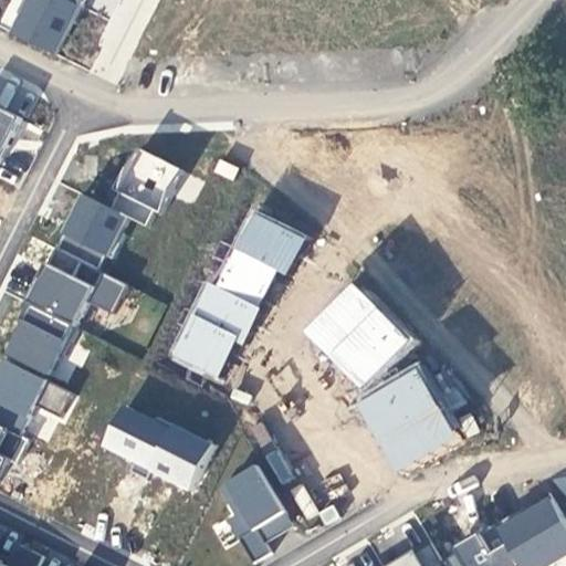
[(17,0),(3,29),(56,55),(83,0),(17,0)]
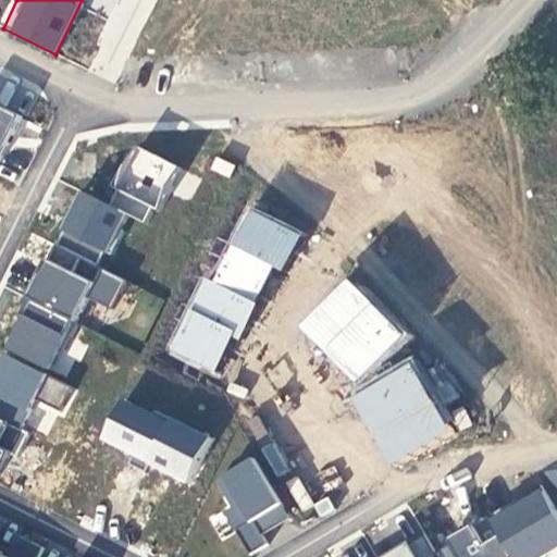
[(0,153),(13,109),(0,104),(0,153)]
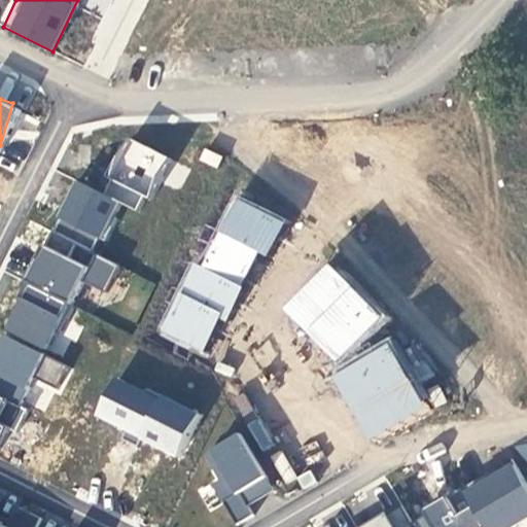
[(67,176),(0,336),(0,451),(0,452),(32,375),(61,387),(69,366),(46,357),(78,280),(105,290),(116,264),(93,254),(115,201),(144,212),(168,156),(124,138),(102,190),(67,176)]
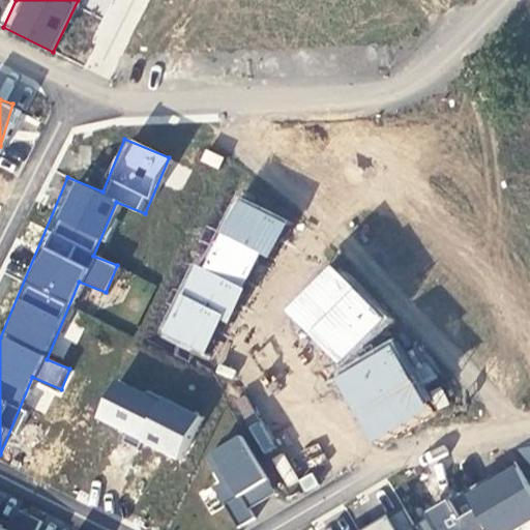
[(228,325),(256,254),(269,260),(286,218),(231,198),(203,267),(189,262),(159,337),(204,355),(217,321),(228,325)]
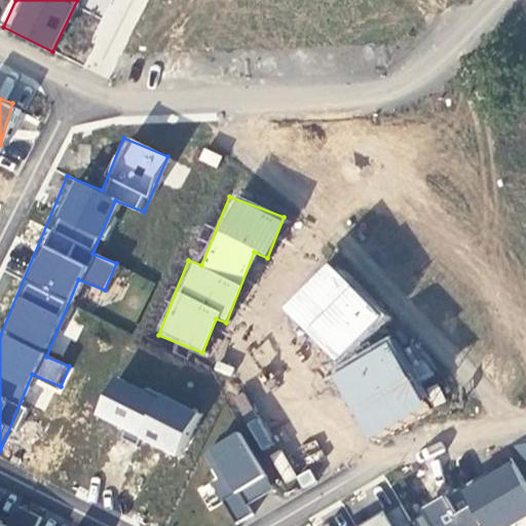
[(393,320),(354,279),(312,322),(350,362),(393,320)]
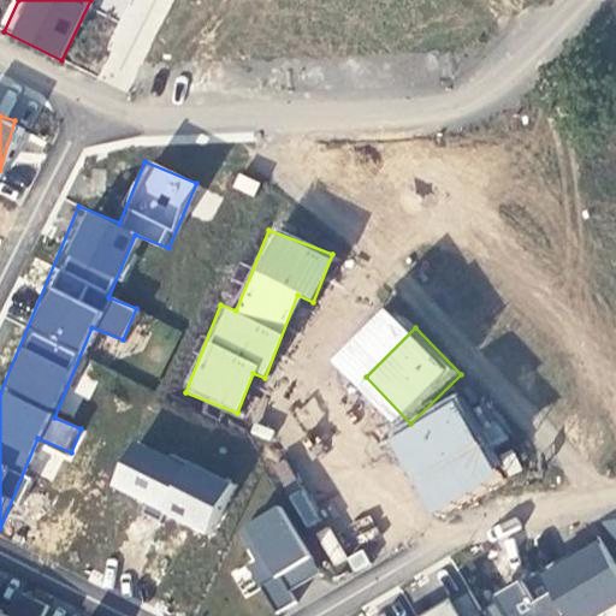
[(489,419),(419,461),(456,521),(529,480),(489,419)]
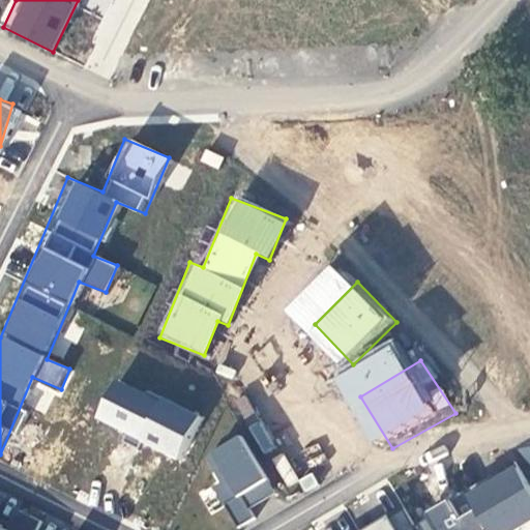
[(185,458),(202,412),(109,378),(92,423),(185,458)]
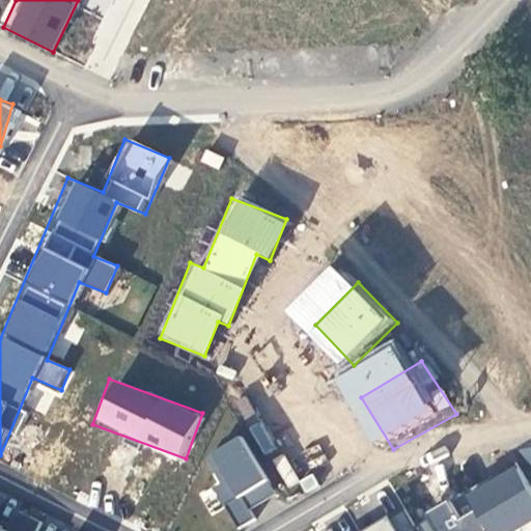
[(205,449),(229,527),(255,519),(251,504),(269,498),(249,437),(205,449)]
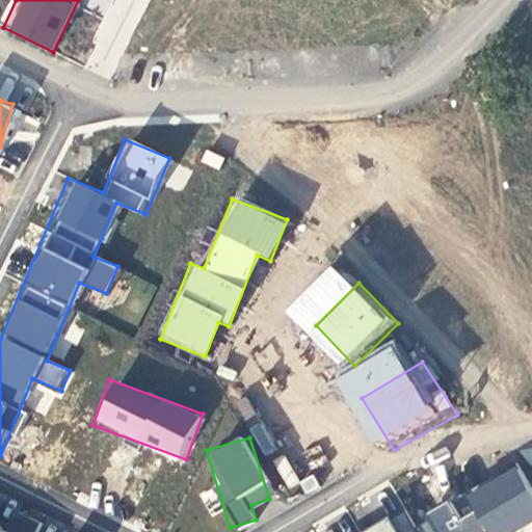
[(531,531),(531,487),(521,464),(420,514),(428,531),(531,531)]
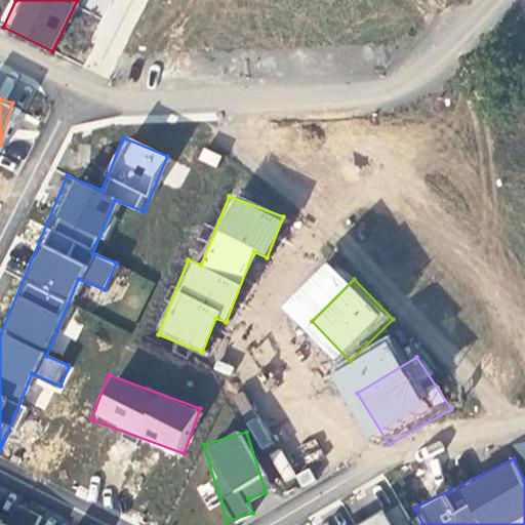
[(36,524),(40,516),(13,503),(6,519),(0,516),(0,524),(36,524)]
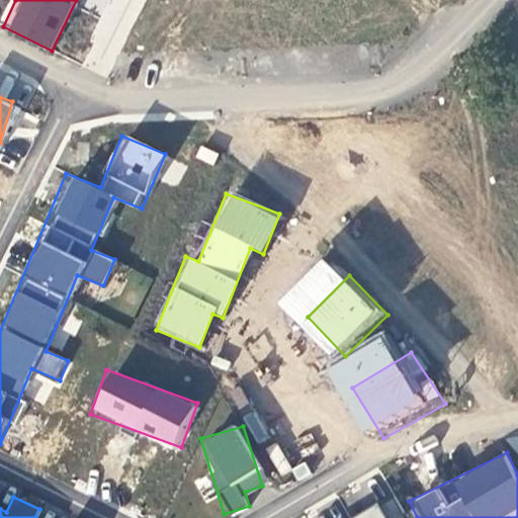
[(385,517),(379,506),(355,517),(385,517)]
